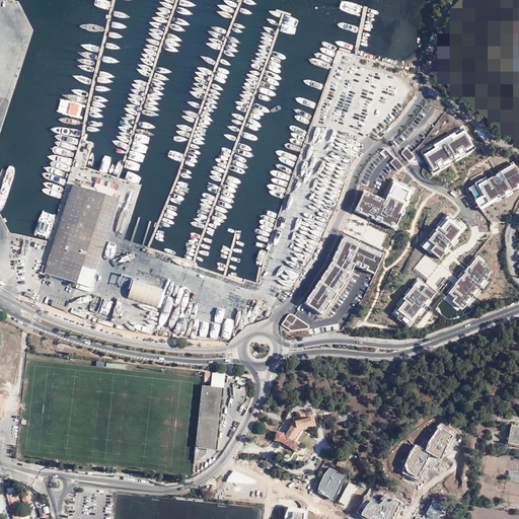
[(17,48),(22,28),(16,27),(11,46),(17,48)]
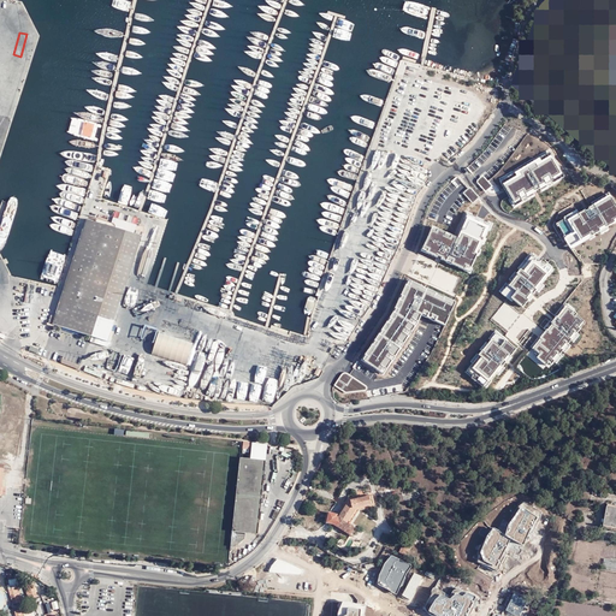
[(615,34),(615,35),(611,37),(606,40),(604,42),(600,46),(598,49),(597,53),(596,58),(594,63),(594,66),(596,71),(597,76),(599,80),(602,83),(605,87),(609,90),(612,92),(615,93),(615,34)]
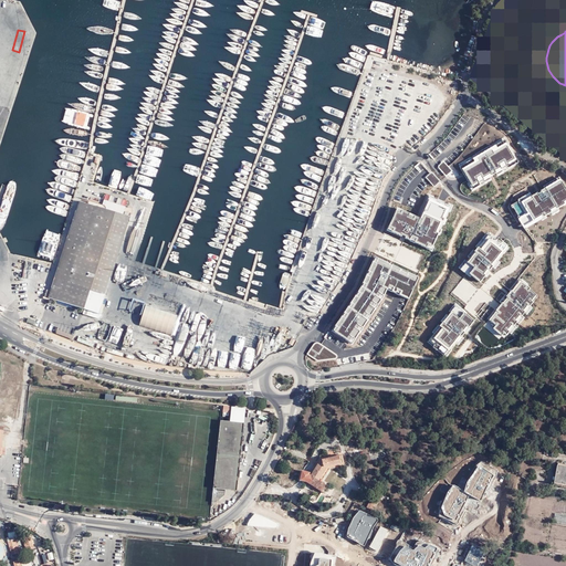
[(0,101),(6,102),(13,70),(4,67),(0,85),(0,101)]
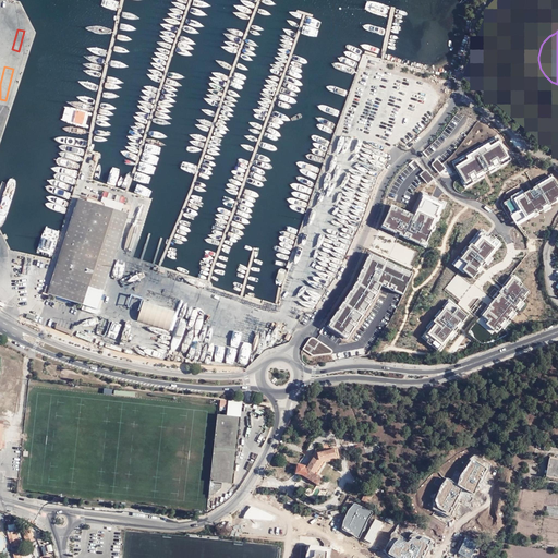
[(391,174),(400,181),(410,168),(401,160),(391,174)]
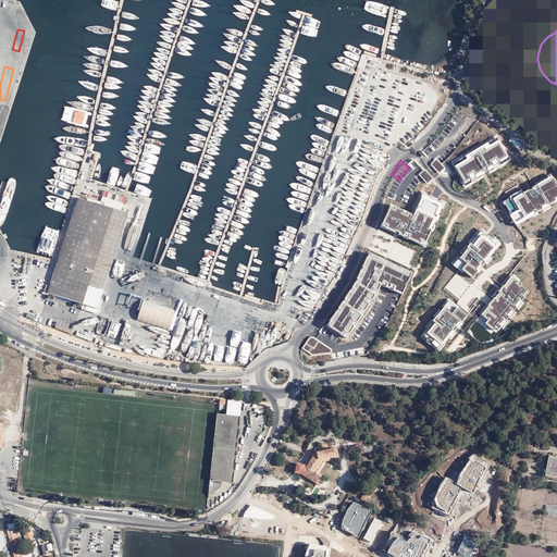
[(79,190),(100,197),(101,193),(83,186),(83,188),(81,187),(79,190)]
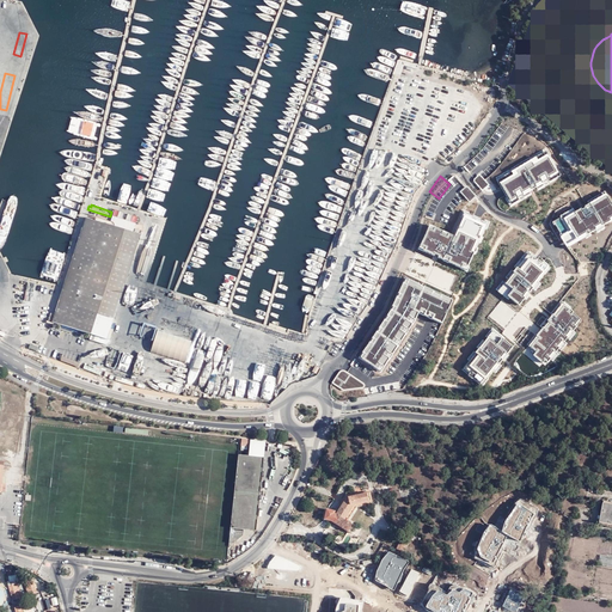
[(111,219),(87,212),(54,319),(56,319),(57,317),(93,328),(91,335),(108,340),(109,335),(112,323),(142,230),(135,226),(126,224),(117,221),(111,219)]
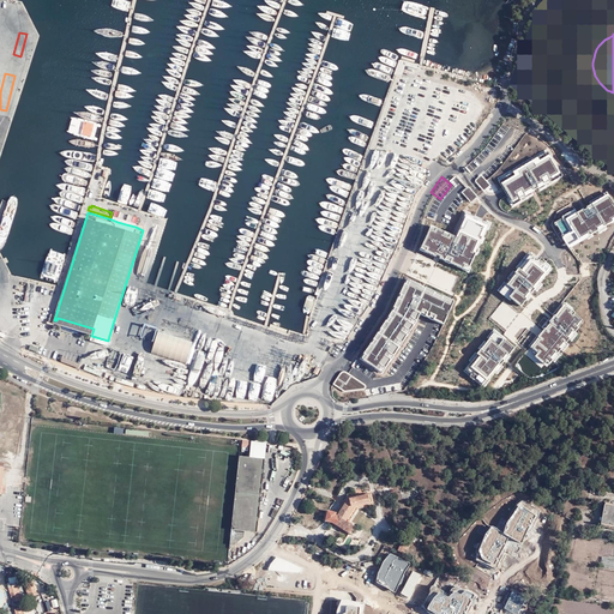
[(432,226),(421,250),(467,270),(488,223),(480,217),(468,214),(456,235),(432,226)]
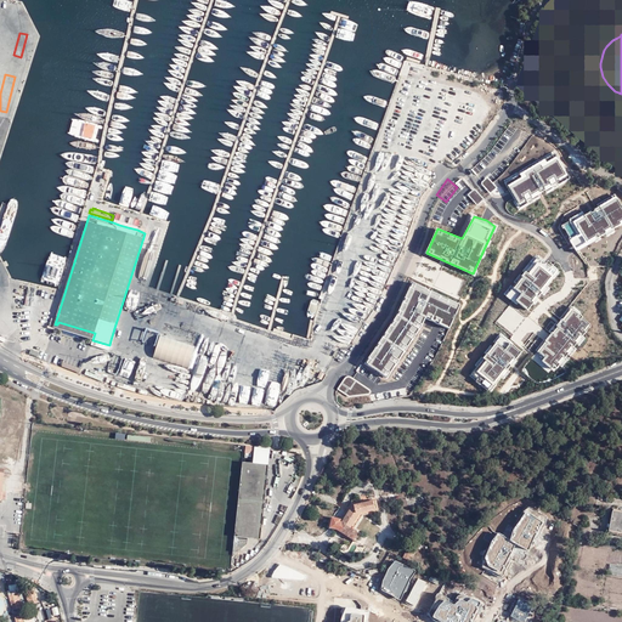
[(140,221),(130,219),(128,227),(137,230),(140,221)]
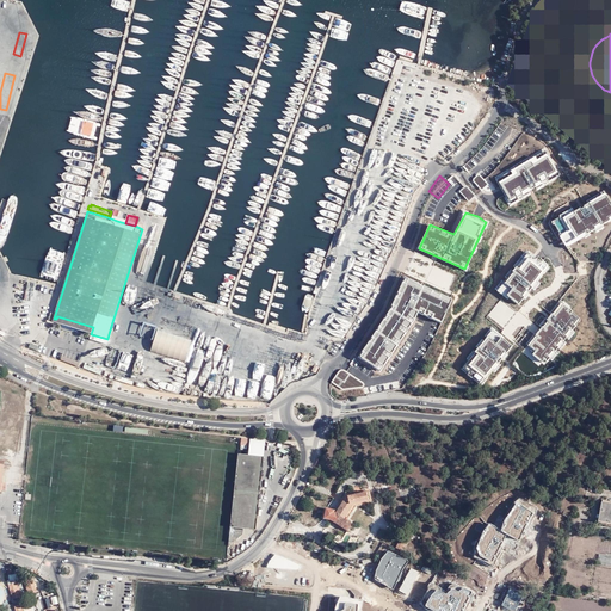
[(139,257),(135,273),(143,275),(147,259),(139,257)]
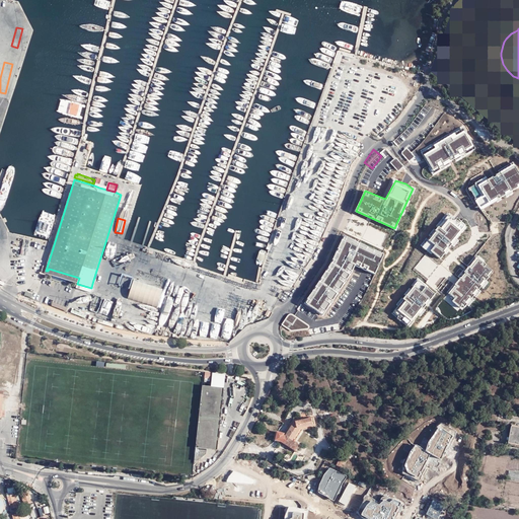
[(306,303),(322,314),(353,272),(355,267),(373,274),(383,255),(346,237),(334,262),(306,303)]
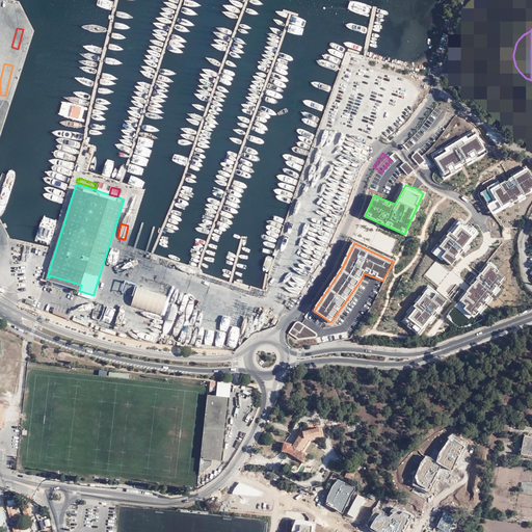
[(169,289),(167,295),(136,286),(130,307),(162,316),(166,303),(173,306),(175,297),(177,297),(179,292),(169,289)]
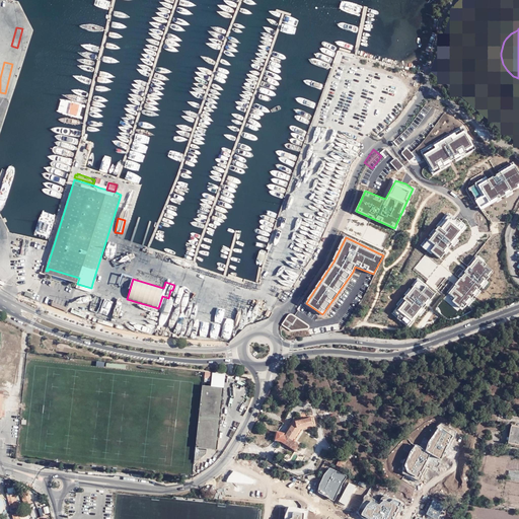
[(181,292),(179,309),(187,310),(189,293),(181,292)]
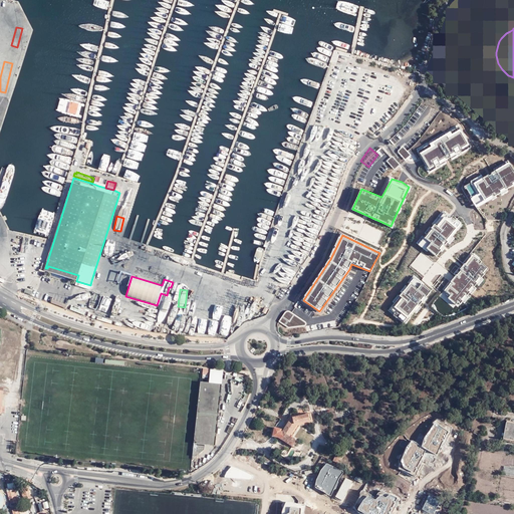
[(158,320),(165,322),(175,294),(169,292),(158,320)]
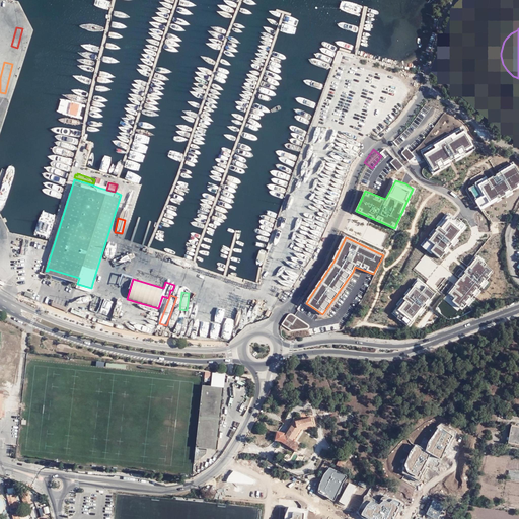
[(191,296),(190,311),(199,312),(200,296),(191,296)]
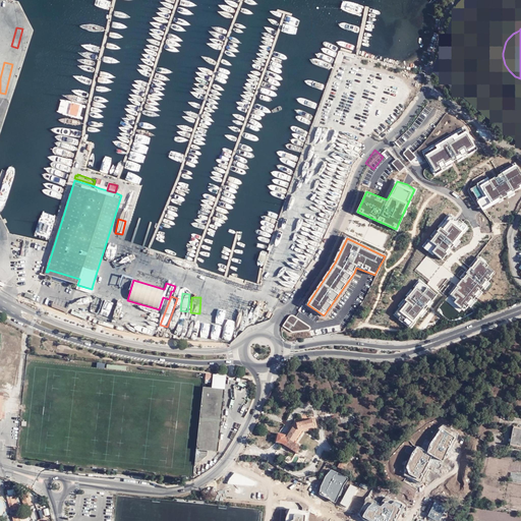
[(198,336),(208,338),(214,309),(205,307),(198,336)]
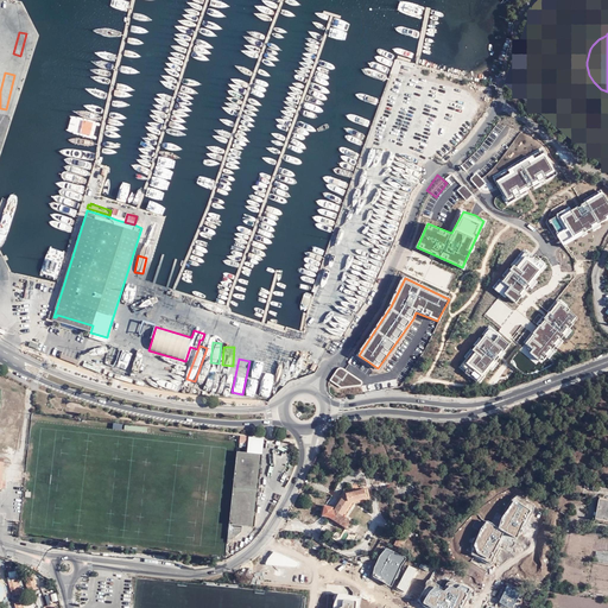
[(99,373),(102,365),(93,361),(92,365),(84,362),(82,366),(99,373)]
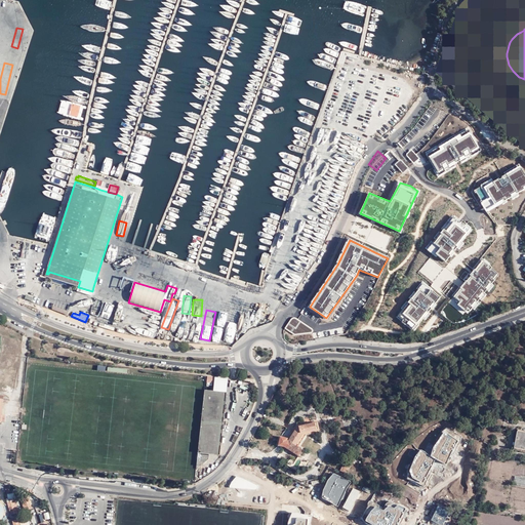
[(216,338),(221,338),(223,322),(225,322),(225,318),(217,318),(216,338)]
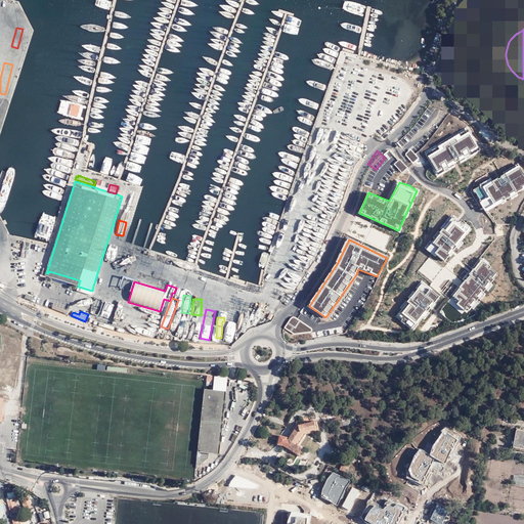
[(291,319),(286,328),(295,335),(310,332),(311,331),(311,330),(311,329),(296,318),(294,317),(293,318),(291,319)]
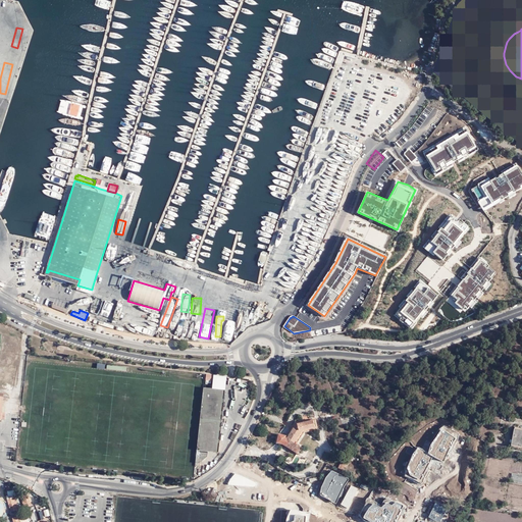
[(218,453),(225,390),(204,388),(196,464),(199,464),(208,458),(208,452),(218,453)]
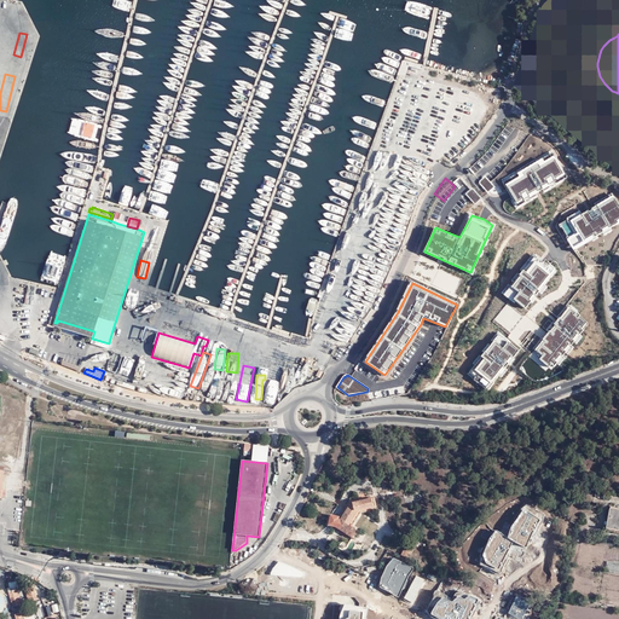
[(350,526),(358,512),(371,509),(369,498),(352,502),(340,520),(339,519),(339,518),(330,515),(328,526),(335,527),(353,538),(357,531),(350,526)]
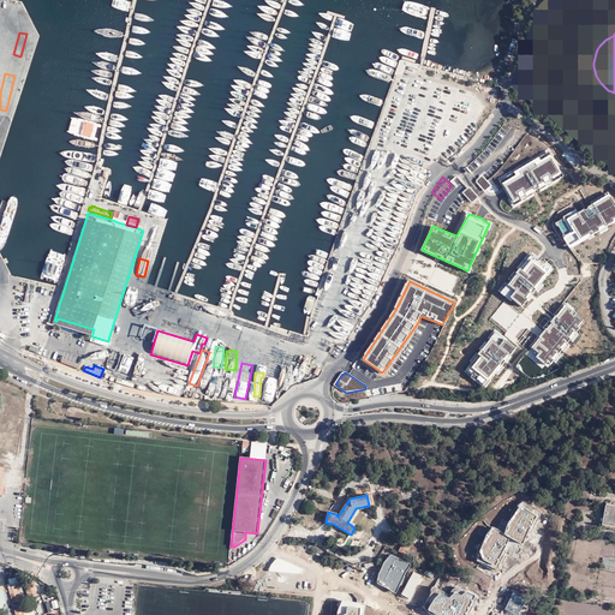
[(603,523),(614,524),(614,505),(605,503),(603,523)]
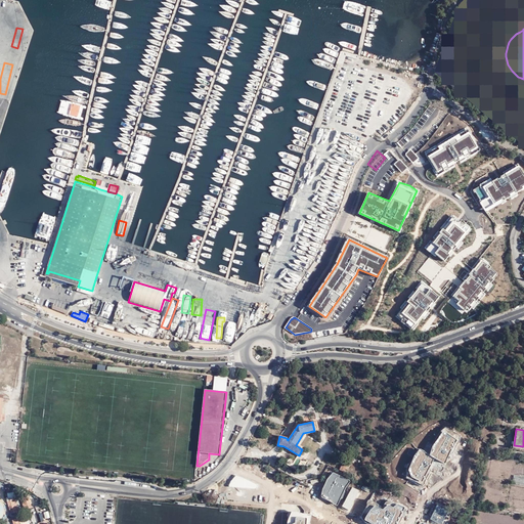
[(456,440),(443,432),(442,433),(439,436),(433,446),(429,455),(425,452),(425,451),(420,449),(413,456),(408,471),(410,477),(421,482),(422,482),(434,460),(444,464),(445,463),(454,444),(456,442),(456,440)]
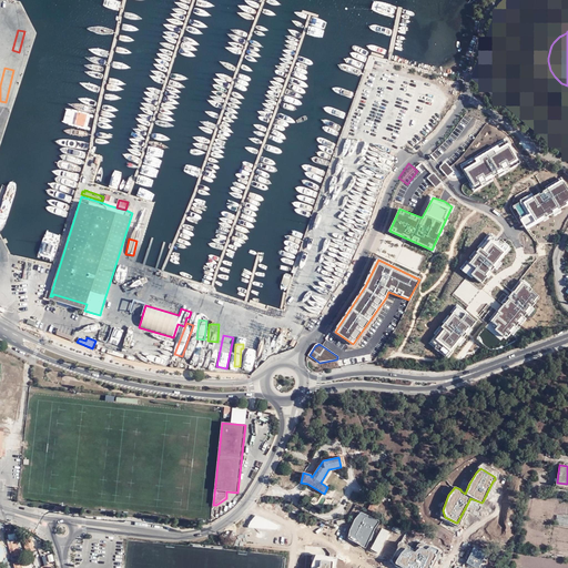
[(378,501),(373,499),(368,509),(373,511),(378,501)]
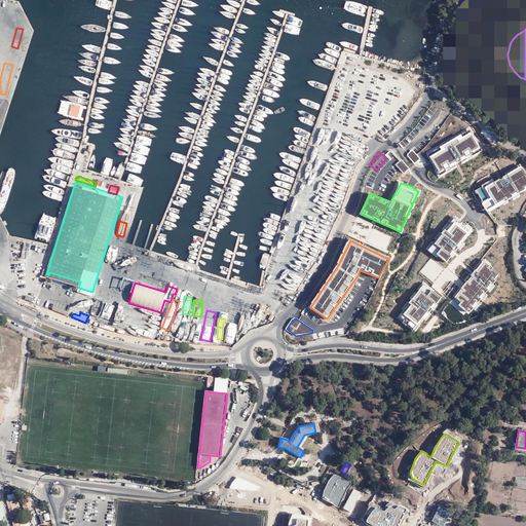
[(350,482),(334,475),(333,475),(328,482),(324,491),(323,499),(332,503),(337,508),(339,508),(341,501),(347,489),(350,484),(350,482)]
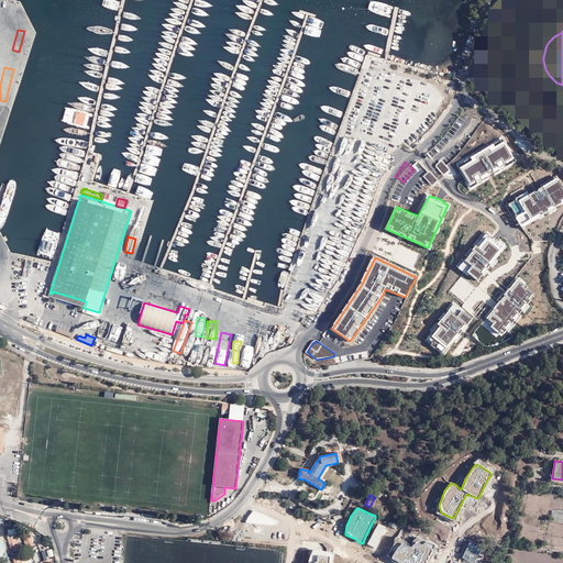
[(24,545),(31,544),(28,531),(21,532),(24,545)]
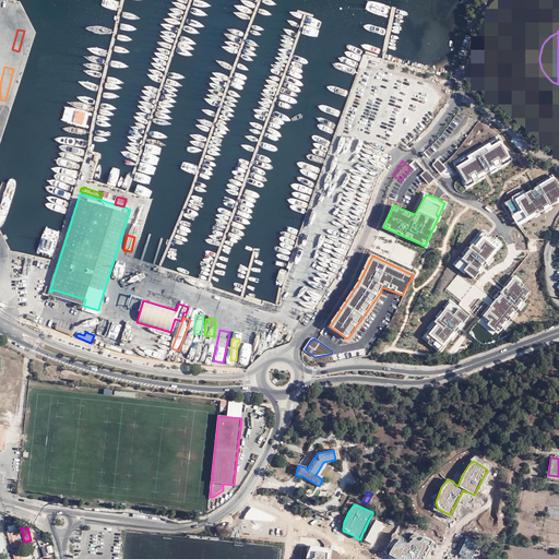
[(11,546),(18,544),(14,531),(8,533),(11,546)]
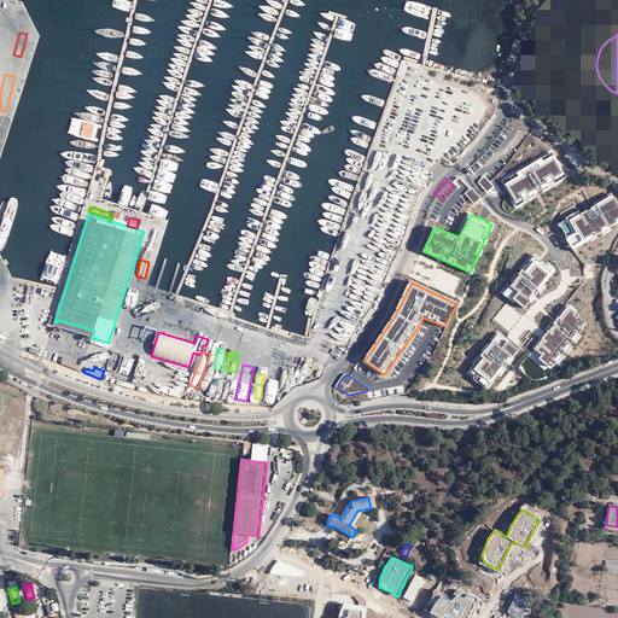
[(445,595),(437,590),(432,593),(432,598),(426,610),(430,612),(431,614),(437,617),(441,617),(442,617),(441,617),(467,617),(477,600),(477,598),(468,595),(464,599),(458,596),(450,601),(445,599),(445,595)]
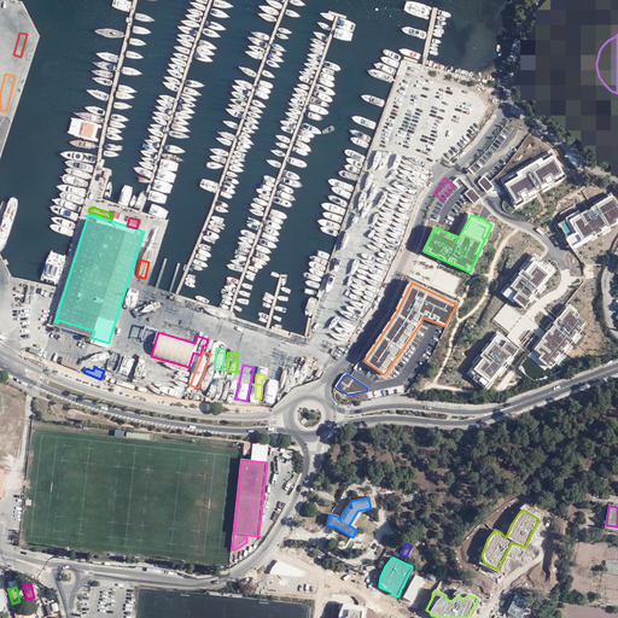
[(522,617),(530,600),(516,595),(507,612),(519,617),(522,617)]
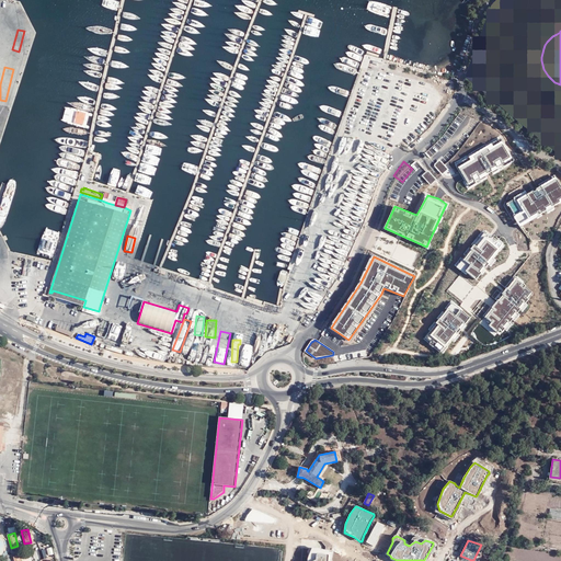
[(320,548),(312,548),(308,559),(307,560),(331,560),(332,560),(333,551),(324,550),(320,548)]
